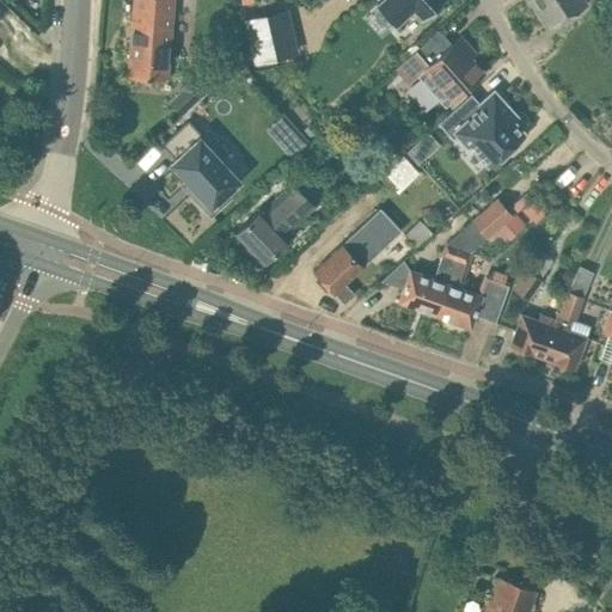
[(167,79),(173,0),(133,0),(127,75),(167,79)]
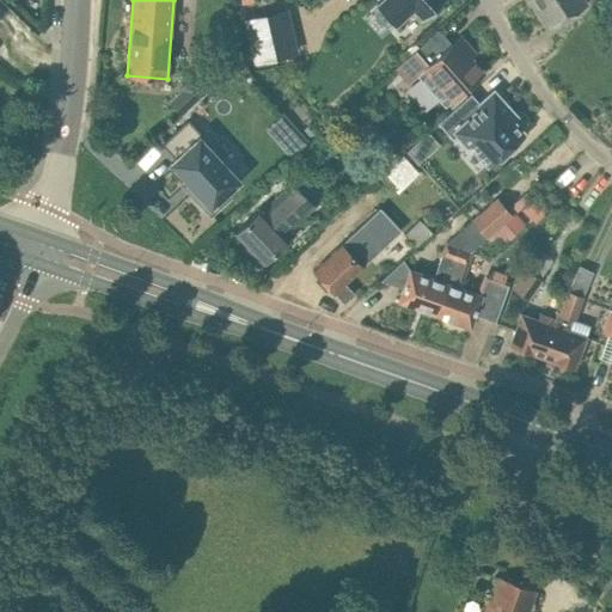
[(442,0),(381,0),(377,4),(397,25),(414,10),(422,19),(442,0)]
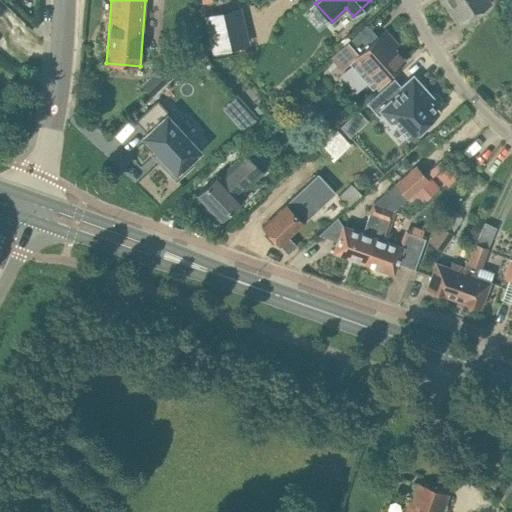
[(488,0),(444,0),(459,23),(491,4),(488,0)]
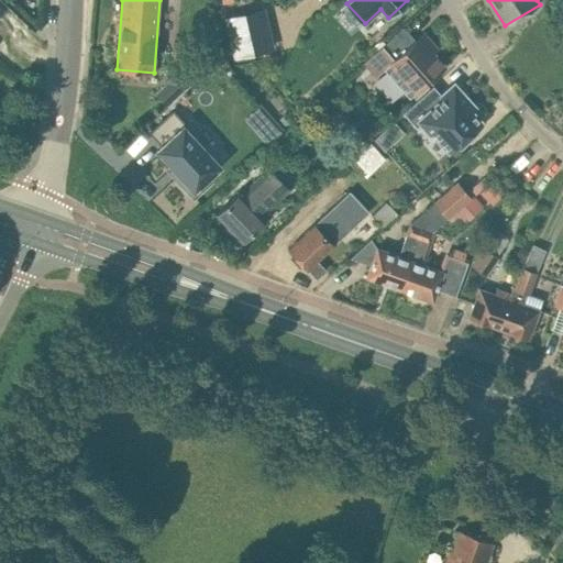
[(262,10),(228,18),(234,44),(268,35),(262,10)]
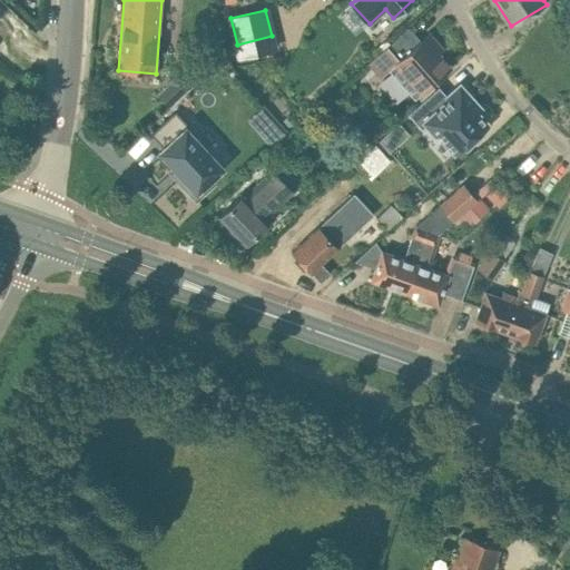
[(382,51),(367,64),(379,77),(387,68),(389,70),(390,69),(414,98),(419,94),(420,95),(422,92),(451,67),(439,53),(442,49),(429,33),(420,40),(413,47),(401,33),(390,43),(384,49),(382,51)]
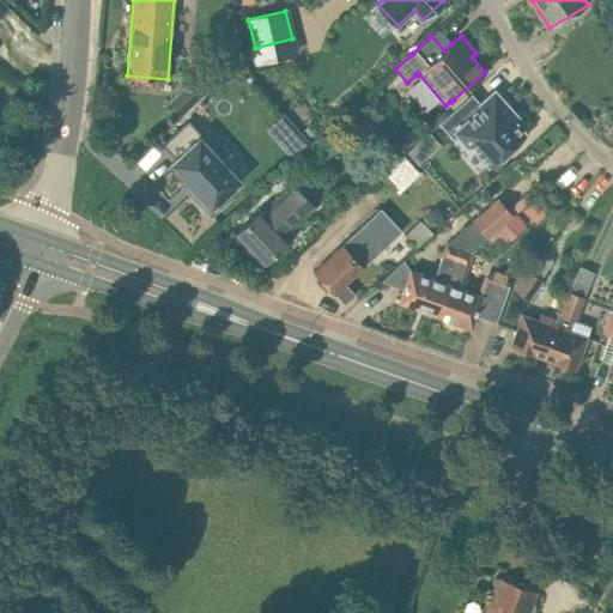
[(218,82),(206,68),(196,77),(193,74),(176,90),(180,93),(170,102),(183,115),(218,82)]
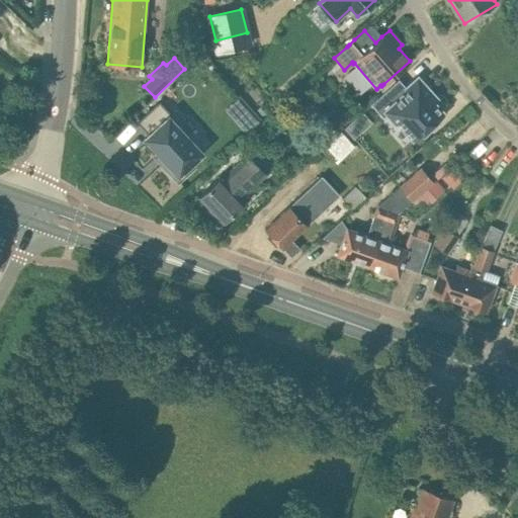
[(399,79),(371,103),(383,117),(389,113),(397,122),(398,121),(414,139),(424,130),(427,126),(428,128),(438,119),(446,112),(435,100),(437,99),(430,91),(418,78),(407,88),(399,79)]
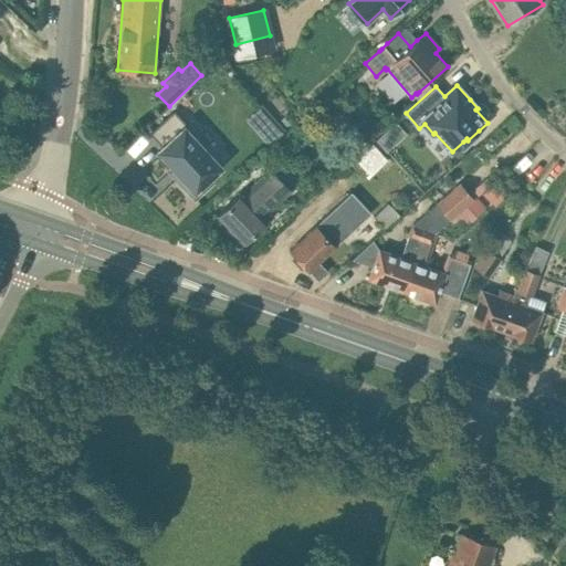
[(208,179),(220,167),(184,129),(185,127),(171,114),(148,135),(161,147),(156,153),(179,176),(175,179),(195,198),(211,182),(208,179)]
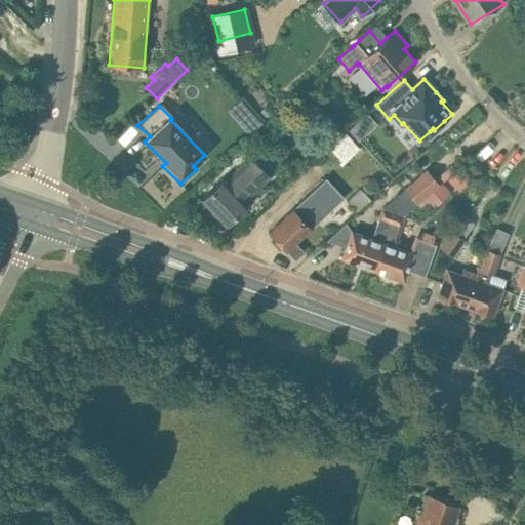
[(347,111),(333,123),(342,132),(355,121),(347,111)]
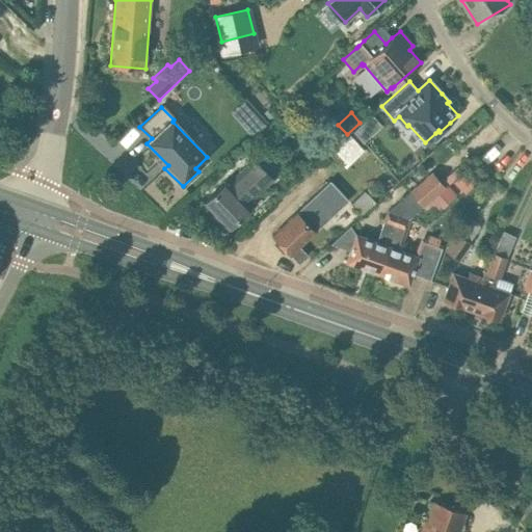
[(265,125),(259,117),(246,129),(253,136),(265,125)]
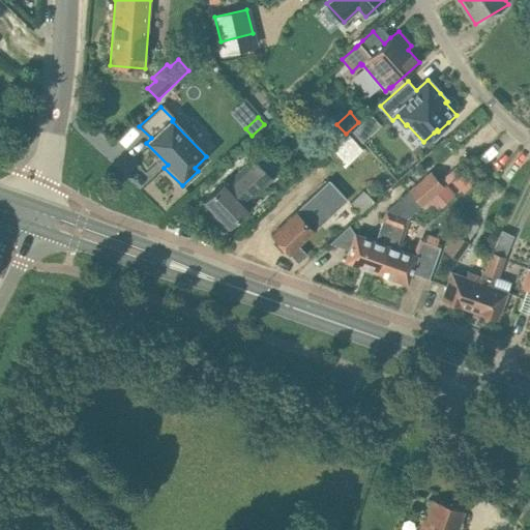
[(333,144),(342,137),(331,124),(322,131),(333,144)]
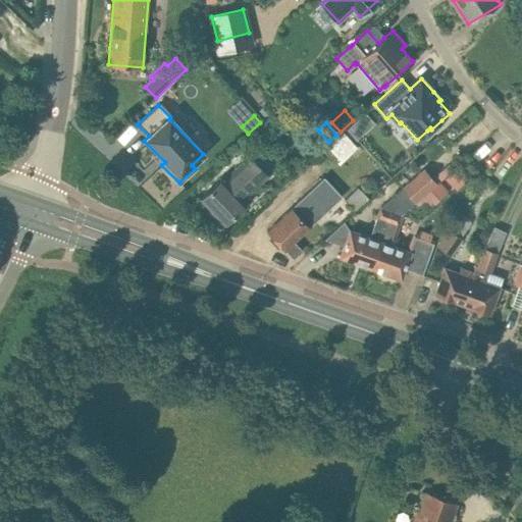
[(363,134),(354,122),(347,128),(357,139),(363,134)]
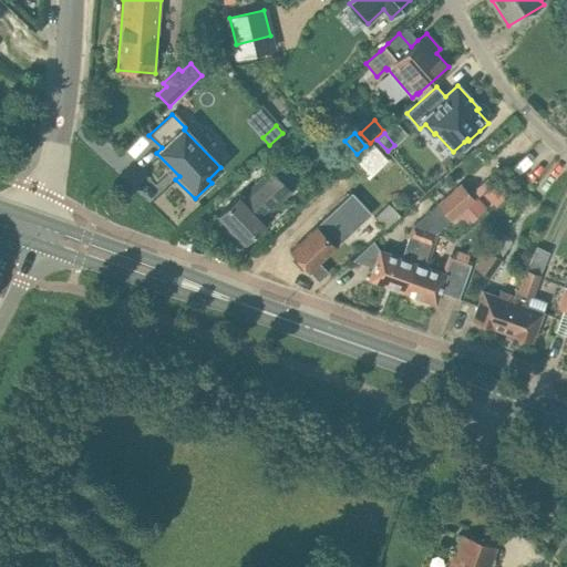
[(372,176),(390,160),(373,141),(356,157),(372,176)]
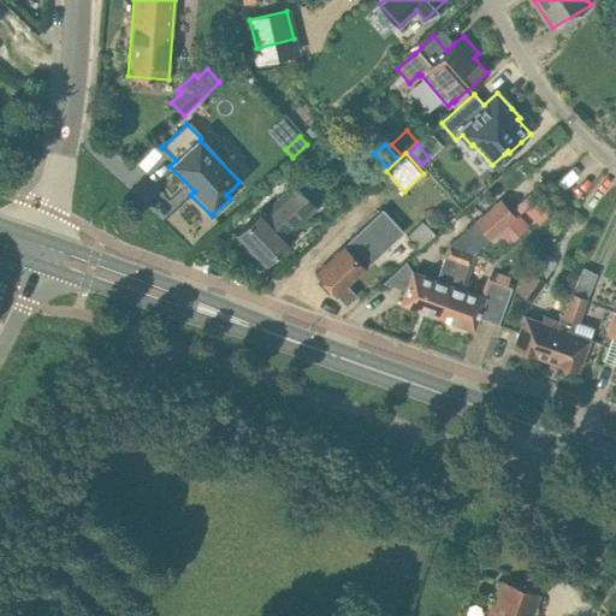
[(285,237),(318,208),(292,183),(261,215),(259,213),(256,215),(236,234),(265,264),(289,242),(285,237)]
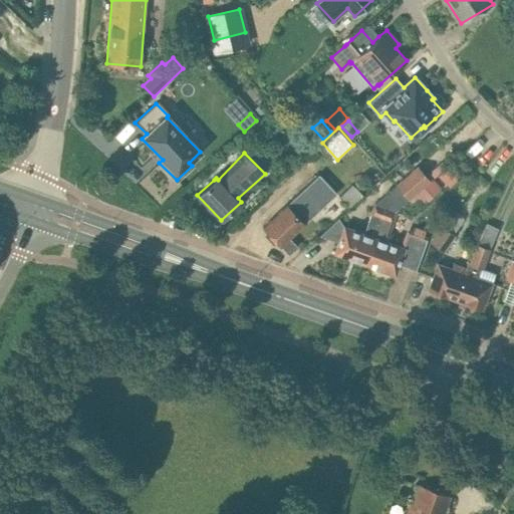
[(396,185),(373,204),(384,207),(395,211),(408,198),(409,199),(430,180),(417,165),(396,185)]
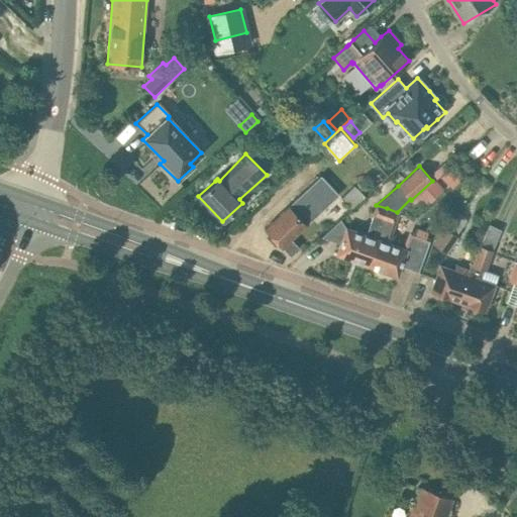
[(450,166),(440,176),(451,187),(462,176),(450,166)]
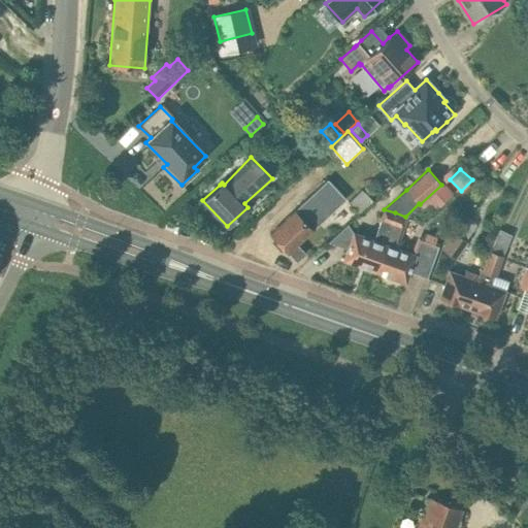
[(306,254),(301,248),(297,243),(347,199),(328,179),(286,219),(270,232),(297,261),(306,254)]
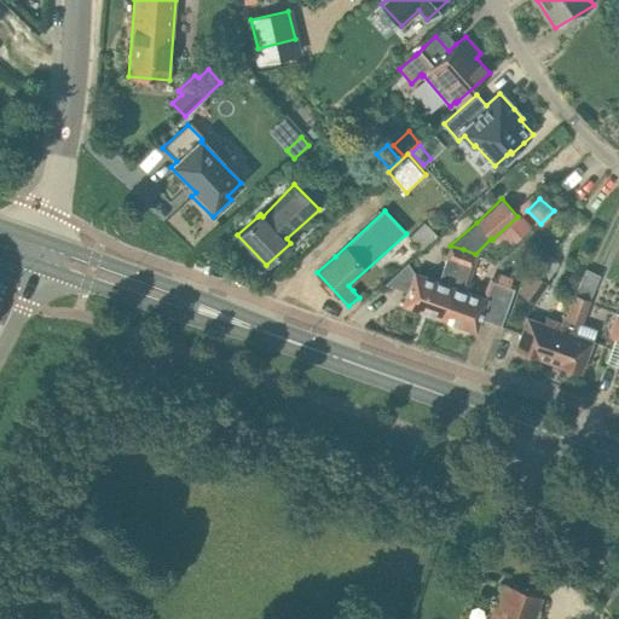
[(520,215),(518,217),(492,239),(496,244),(503,238),(513,246),(531,227),(520,215)]
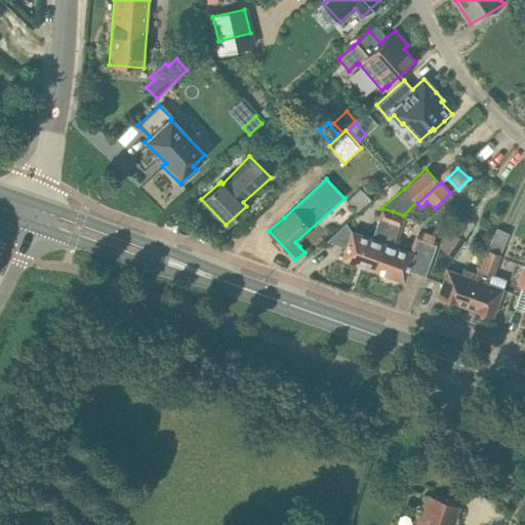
[(360,188),(347,200),(357,211),(370,199),(360,188)]
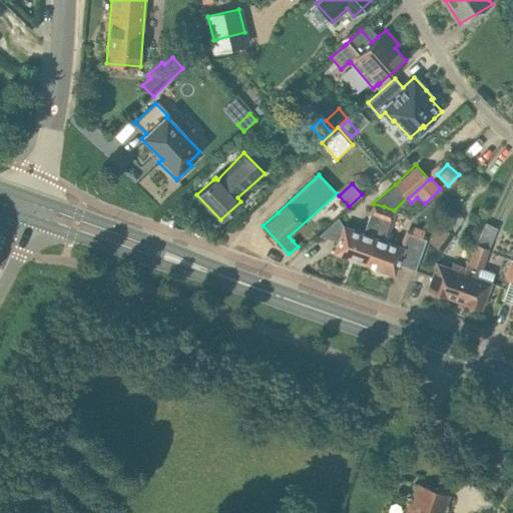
[(338,217),(319,234),(338,241),(334,251),(364,263),(384,206),(373,203),(364,231),(344,225),(338,217)]
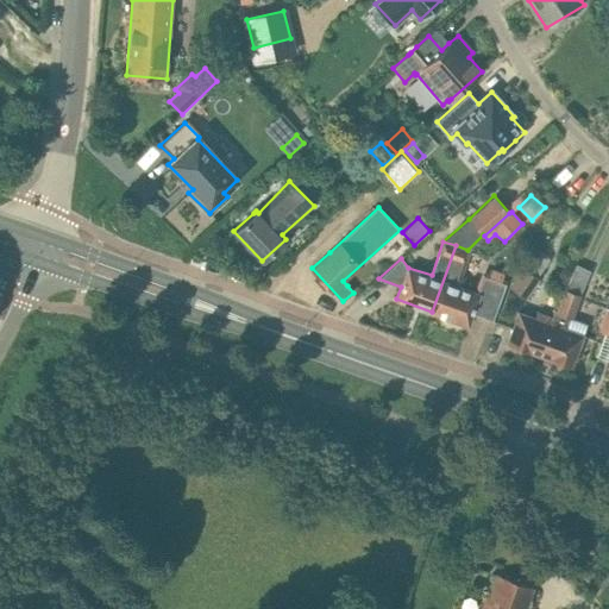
[(432,312),(468,325),(472,313),(479,294),(462,287),(465,277),(462,276),(471,251),(456,245),(432,312)]
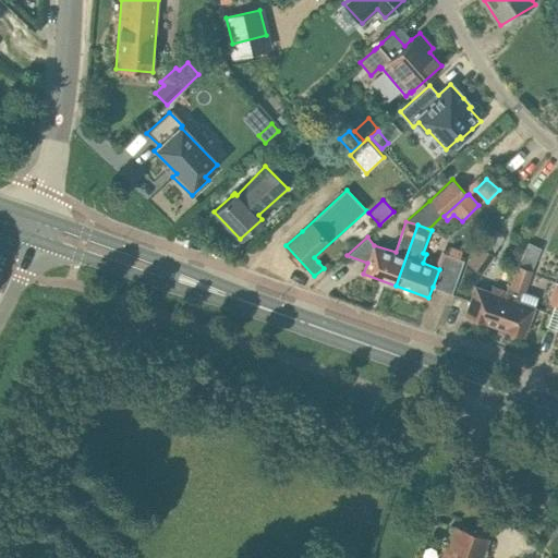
[(482,274),(495,256),(492,253),(504,237),(493,229),(481,245),(478,244),(465,263),(482,274)]
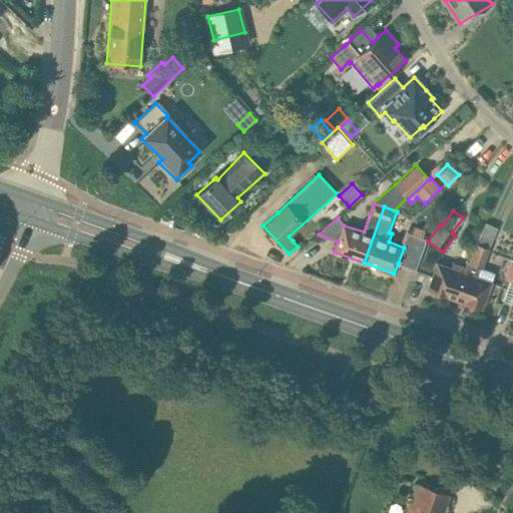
[(404,247),(398,264),(415,270),(427,238),(422,237),(425,229),(414,225),(412,233),(410,232),(404,247)]
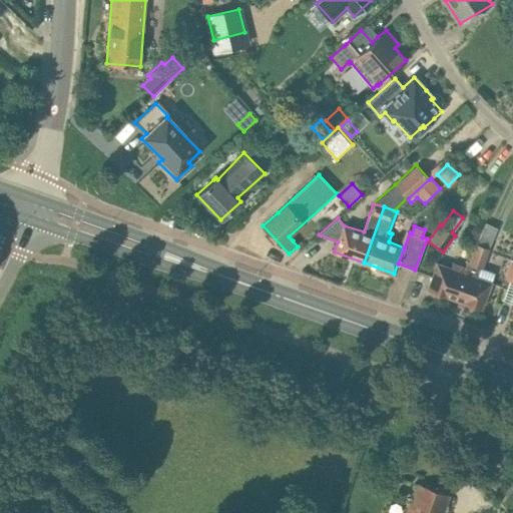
[(465,267),(454,299),(481,309),(492,282),(477,276),(480,268),(483,269),(490,247),(475,242),(468,262),(467,261),(465,267)]
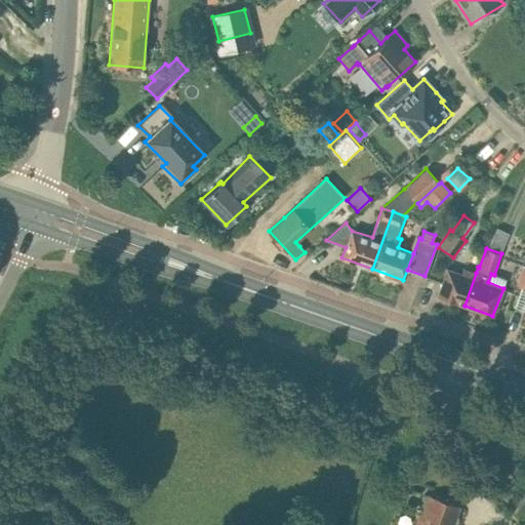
[(524,265),(523,265),(516,285),(524,287),(524,265)]
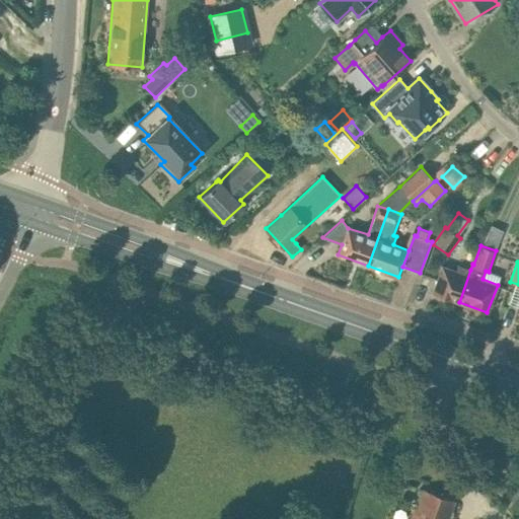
[(439,274),(432,292),(459,302),(470,270),(457,265),(455,271),(442,266),(440,271),(439,274)]
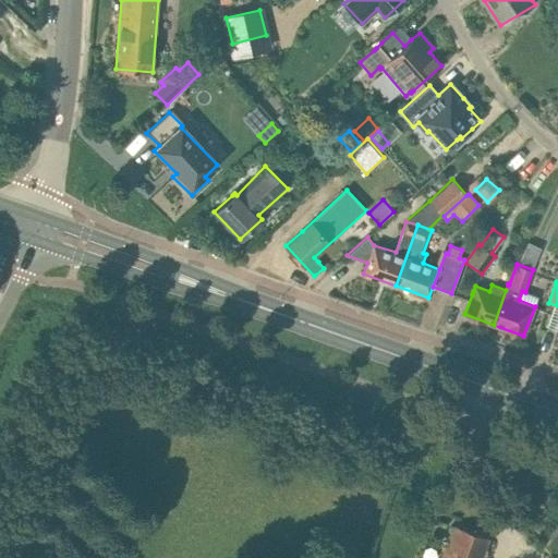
[(481,557),(488,538),(456,526),(444,557),(481,557)]
